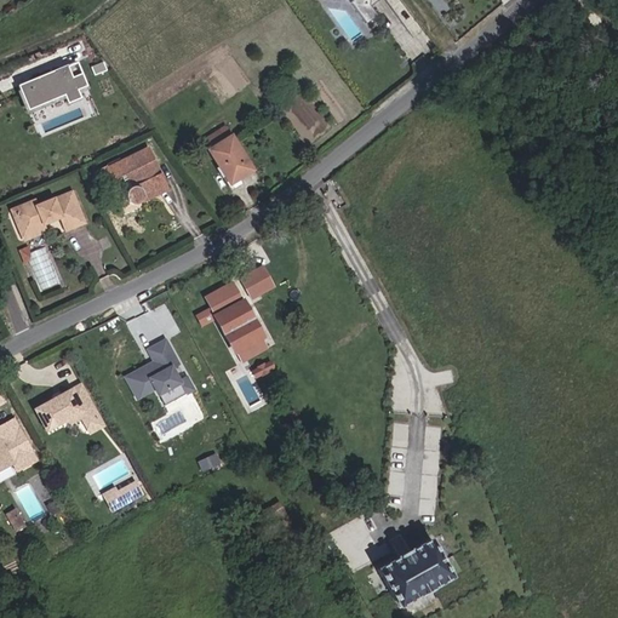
[(371,1),(361,0),(354,0),(368,23),(381,15),(371,1)]
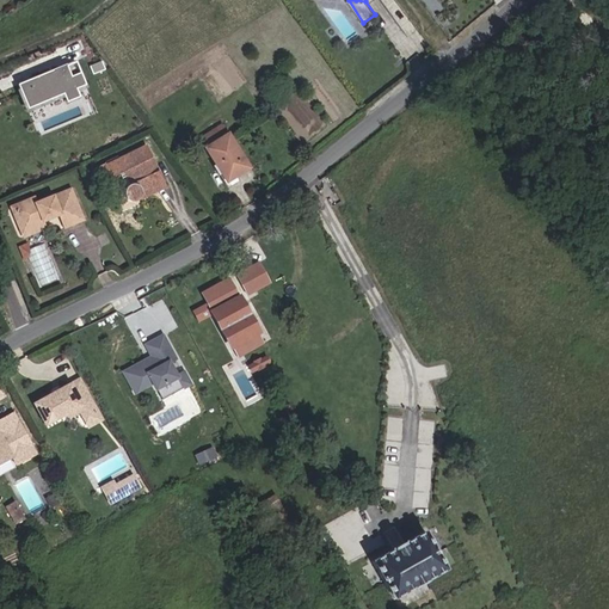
[(79,61),(20,85),(30,109),(66,93),(69,102),(82,97),(79,88),(88,84),(79,61)]
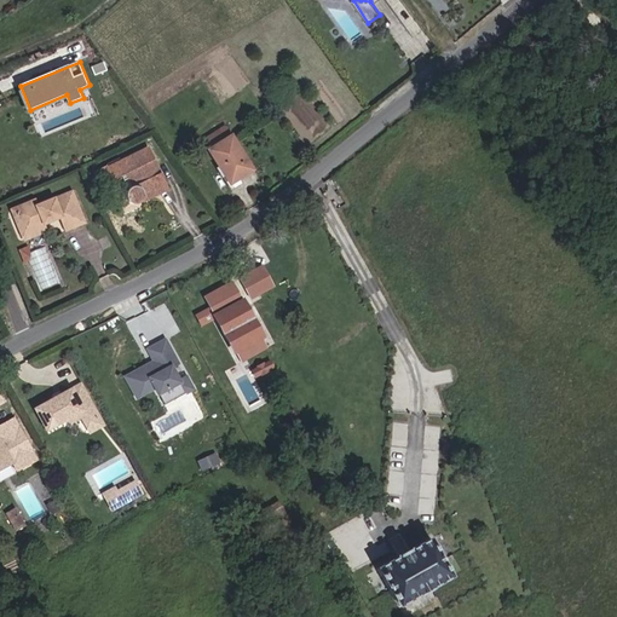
[(255,168),(230,124),(207,137),(234,180),(255,168)]
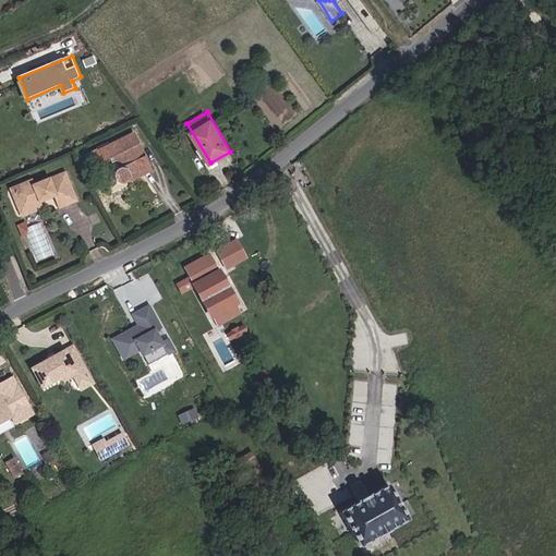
[(144,173),(145,177),(153,172),(135,135),(99,153),(105,166),(116,161),(122,158),(128,169),(121,172),(118,173),(117,174),(116,176),(116,177),(116,178),(116,179),(116,180),(116,181),(117,182),(117,183),(118,184),(119,184),(119,185),(120,185),(121,185),(122,186),(123,185),(124,185),(125,185),(128,184),(127,181),(144,173)]
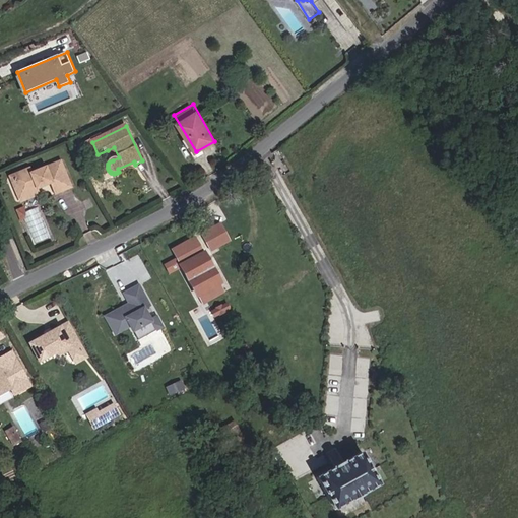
[(108,150),(113,160),(119,157),(114,147),(108,150)]
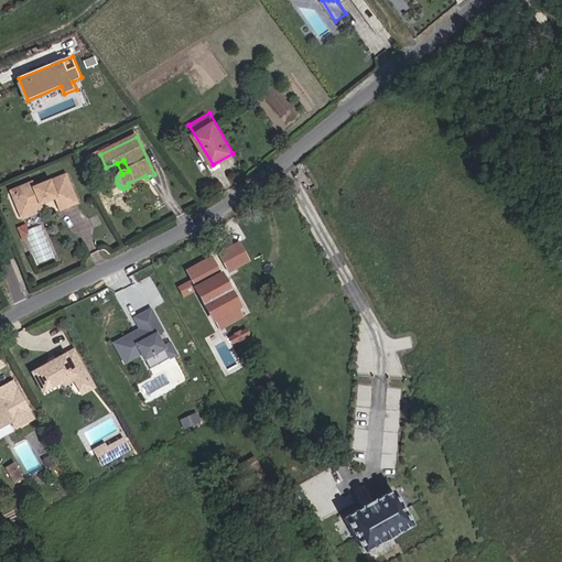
[(129,186),(147,179),(146,175),(128,183),(129,186)]
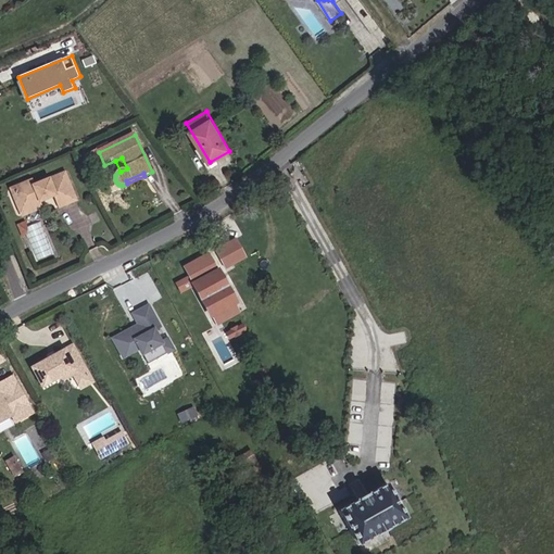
[(51,179),(61,206),(75,201),(64,174),(51,179)]
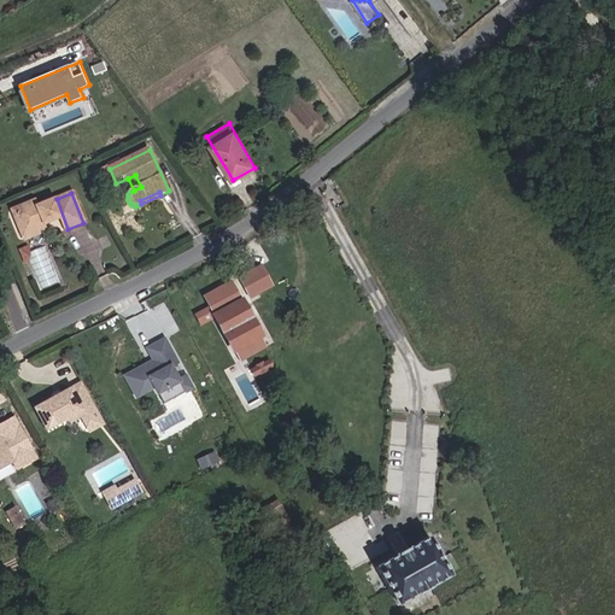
[(66,230),(68,229),(57,199),(39,208),(37,203),(27,206),(28,211),(16,216),(25,238),(47,228),(44,220),(51,217),(53,221),(60,218),(66,230)]
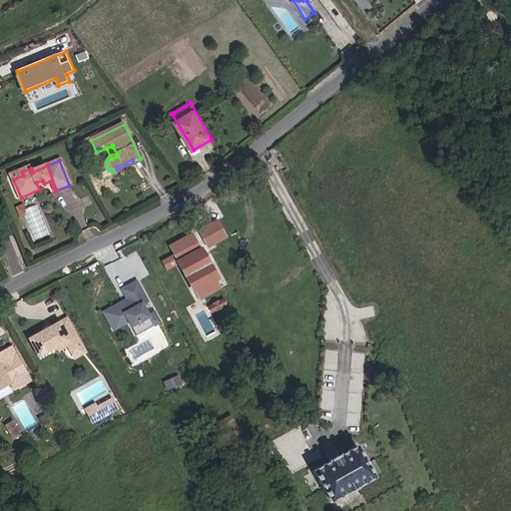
[(39,189),(21,197),(22,201),(41,193),(39,189)]
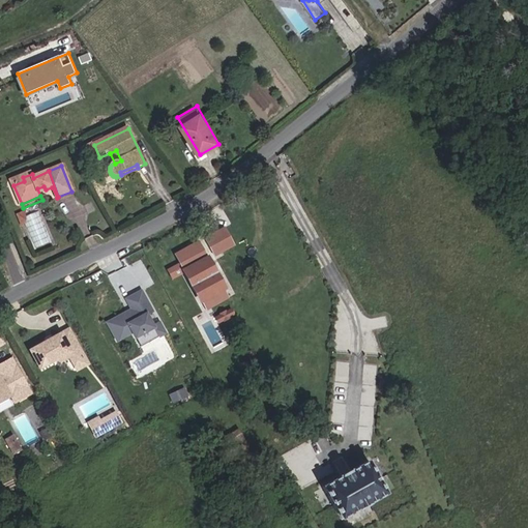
[(16,215),(21,228),(22,228),(26,222),(25,212),(16,215)]
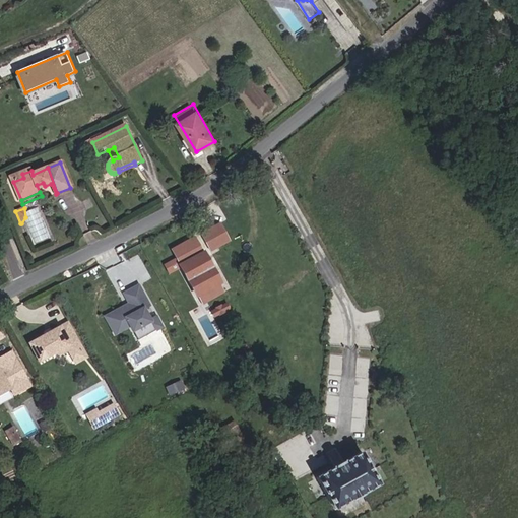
[(201,231),(212,250),(233,238),(221,218),(201,231)]
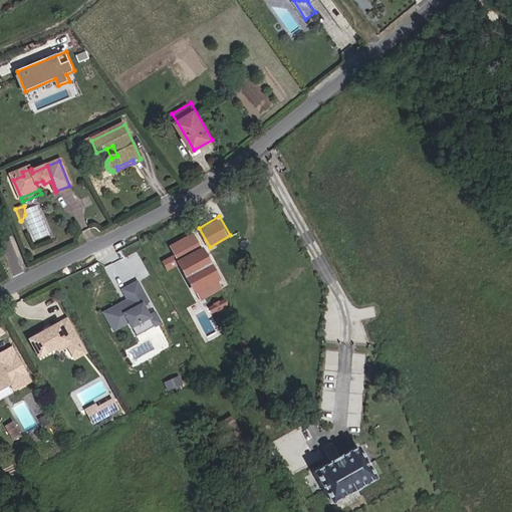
[(197,288),(218,276),(194,231),(173,244),(177,251),(181,260),(189,276),(186,278),(189,283),(193,281),(197,288)]
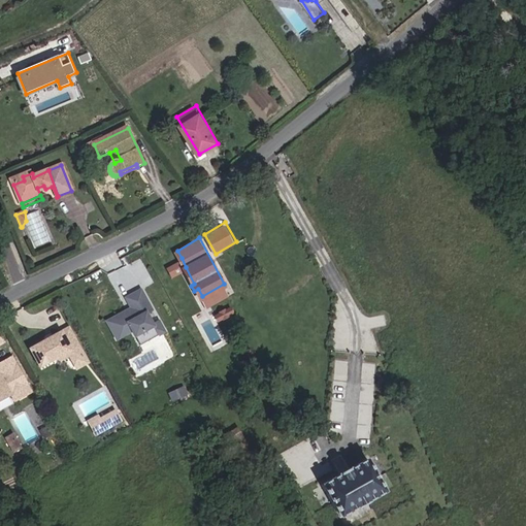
[(186,267),(182,258),(169,264),(173,273),(186,267)]
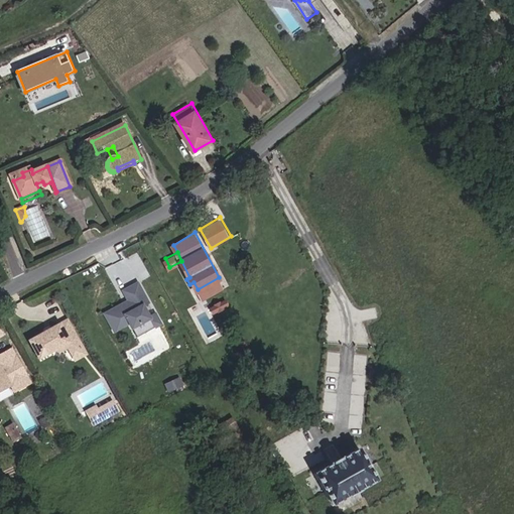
[(148,299),(137,280),(123,288),(128,298),(130,301),(126,304),(124,300),(105,311),(114,329),(129,320),(132,326),(141,320),(146,330),(161,320),(155,310),(149,313),(143,302),(148,299)]
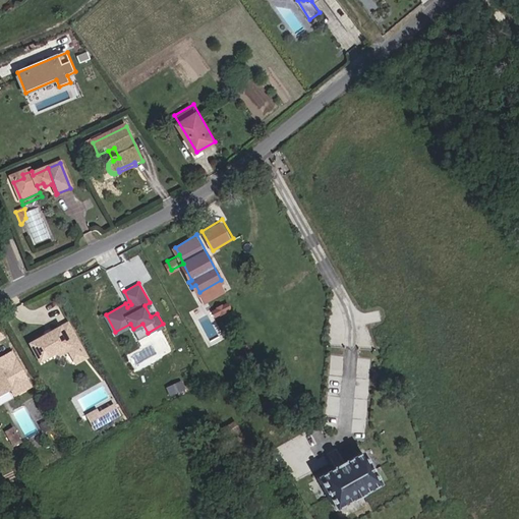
[(232,307),(228,300),(223,304),(222,303),(217,306),(218,307),(215,309),(217,314),(220,313),(220,314),(227,311),(226,310),(232,307)]
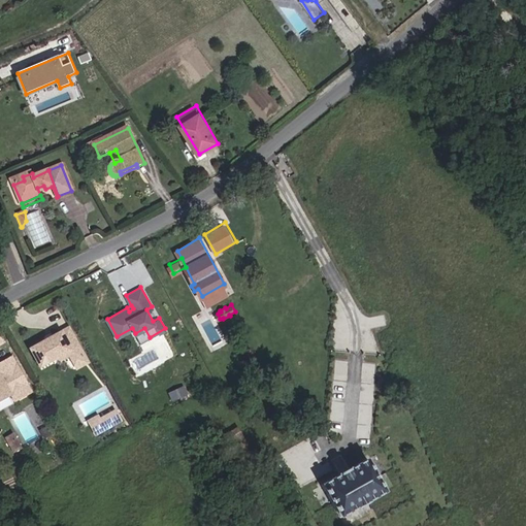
[(81,348),(69,326),(31,348),(40,365),(48,361),(56,358),(62,359),(70,355),(71,354),(81,348)]
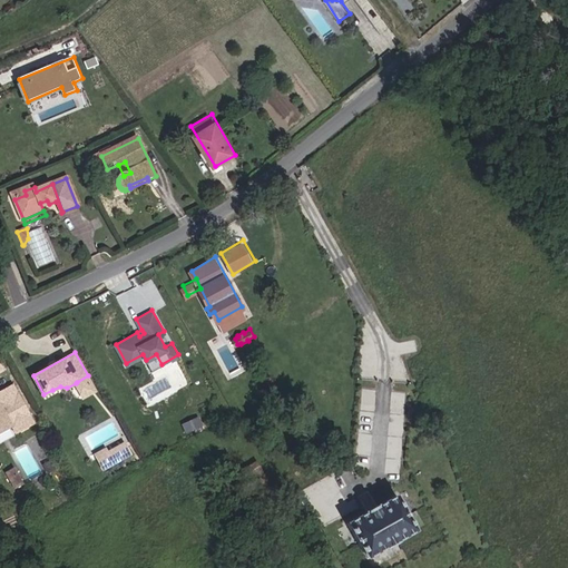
[(162,364),(156,354),(146,360),(152,370),(162,364)]
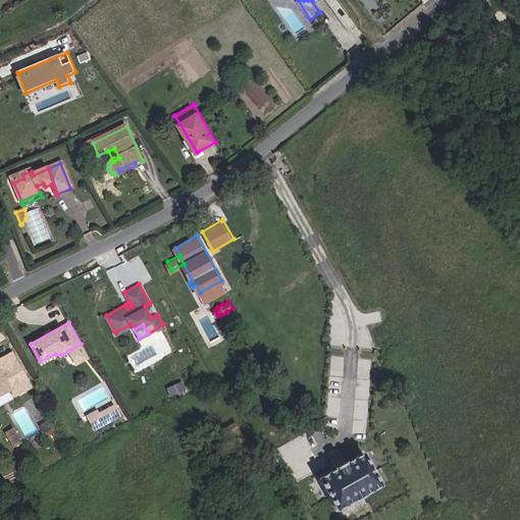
[(88,357),(81,344),(69,351),(76,364),(88,357)]
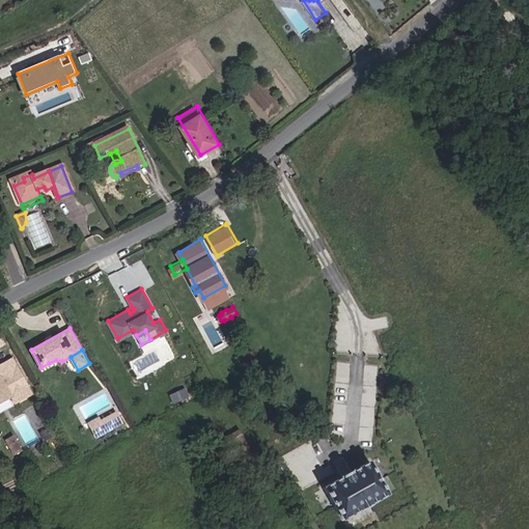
[(0,404),(12,397),(16,402),(31,393),(12,358),(0,365),(0,373),(0,374),(0,373),(0,404)]
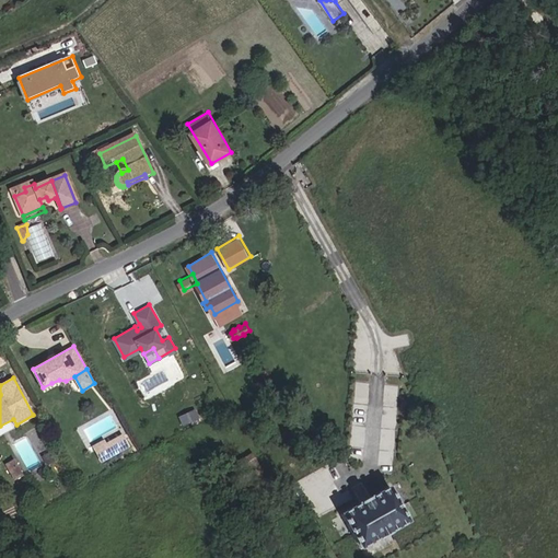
[(181,415),(184,421),(198,415),(195,407),(181,415)]
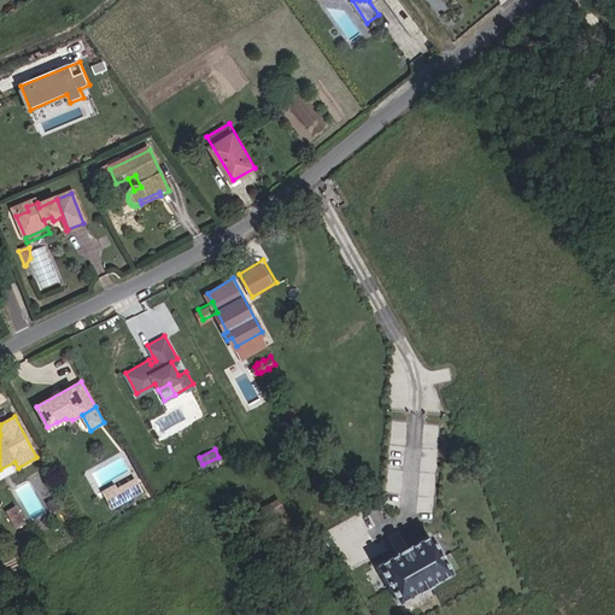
[(104,488),(113,505),(142,490),(136,476),(118,487),(116,482),(104,488)]
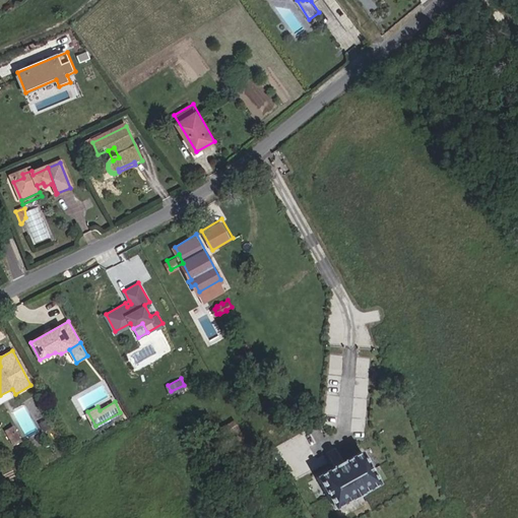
[(21,438),(14,425),(7,429),(14,441),(21,438)]
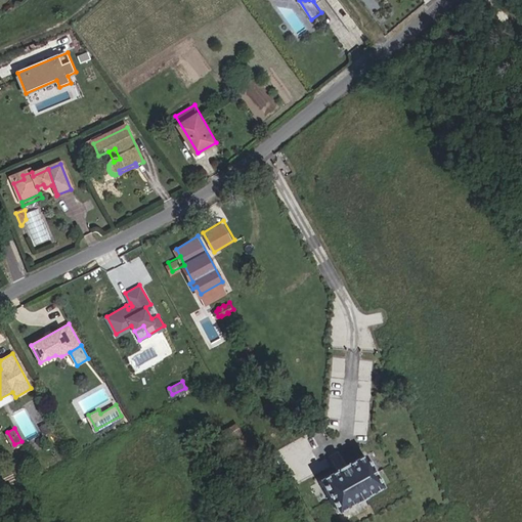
[(368,496),(385,487),(366,454),(347,465),(343,459),(336,463),(339,469),(320,479),(339,513),(356,503),(357,505),(370,497),(368,496)]
